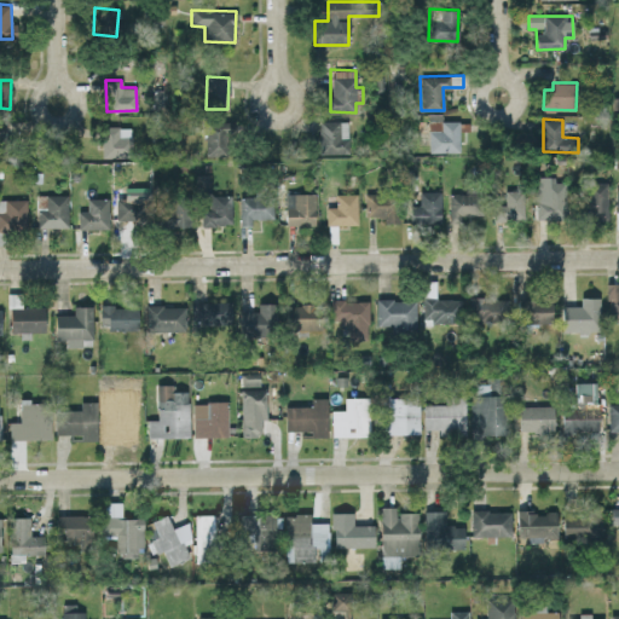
[(347,154),(348,121),(319,120),(318,152),(347,154)]
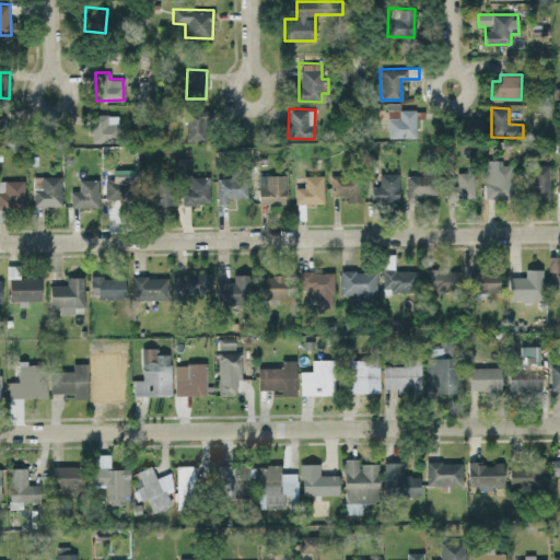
[(387,137),(415,138),(416,109),(387,109),(387,137)]
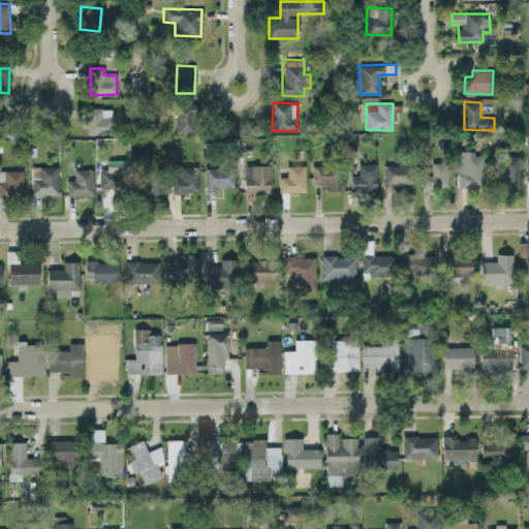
[(196,129),(195,104),(175,104),(176,129),(196,129)]
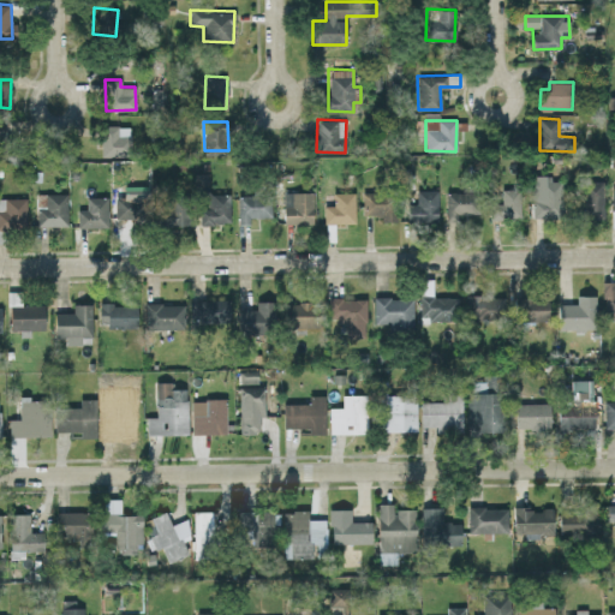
[(131,126),(101,125),(101,156),(130,156),(131,126)]
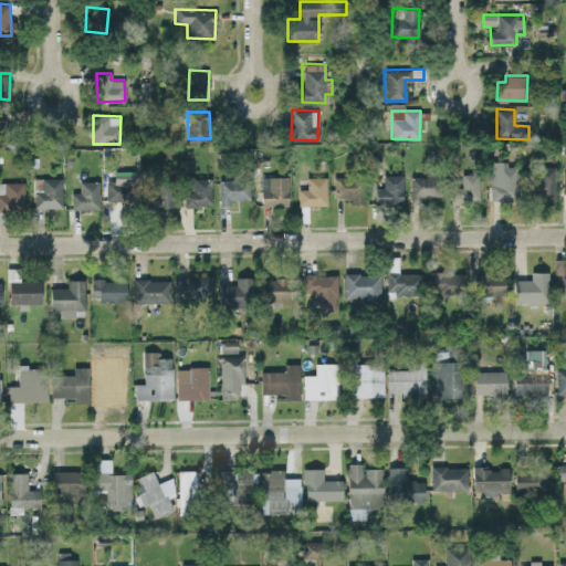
[(536,200),(556,199),(555,166),(536,167),(536,200)]
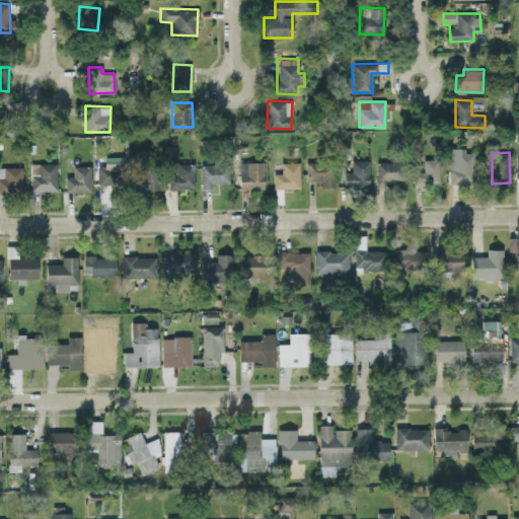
[(449,154),(449,184),(474,183),(473,153),(449,154)]
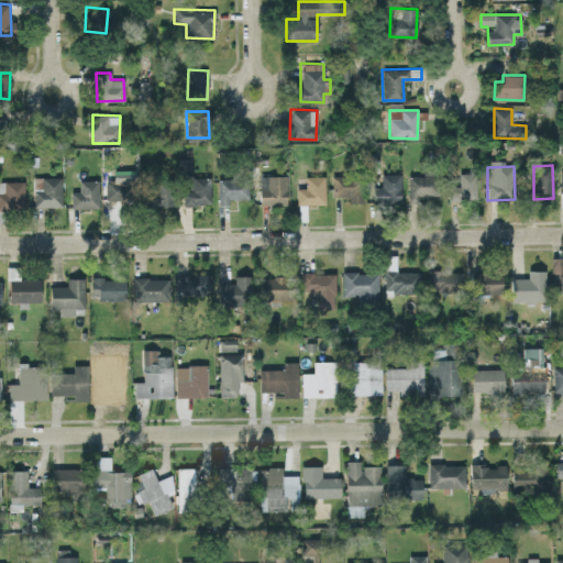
[(400,174),(381,174),(381,186),(373,187),(373,202),(400,202),(400,174)]
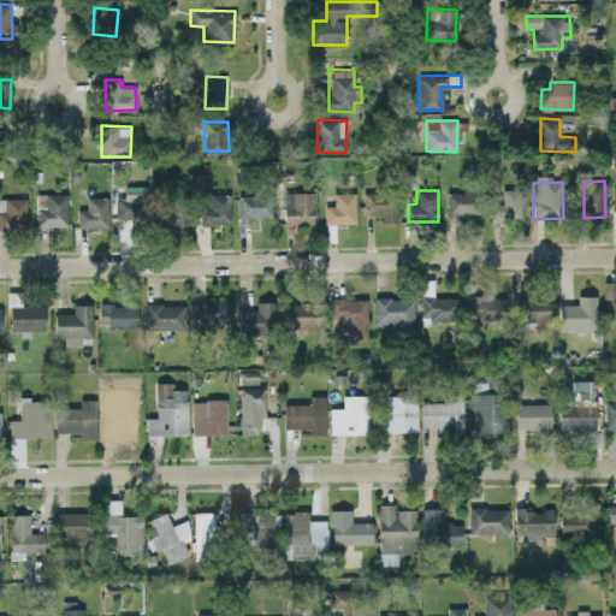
[(491,219),(521,218),(521,190),(503,190),(503,203),(490,203),(491,219)]
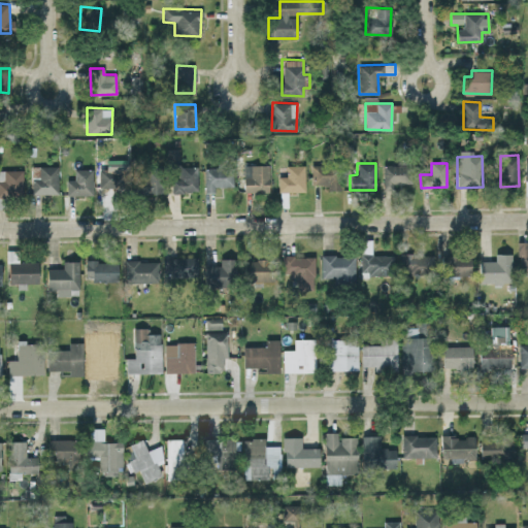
[(311,164),(311,184),(327,185),(327,190),(339,190),(340,164),(311,164)]
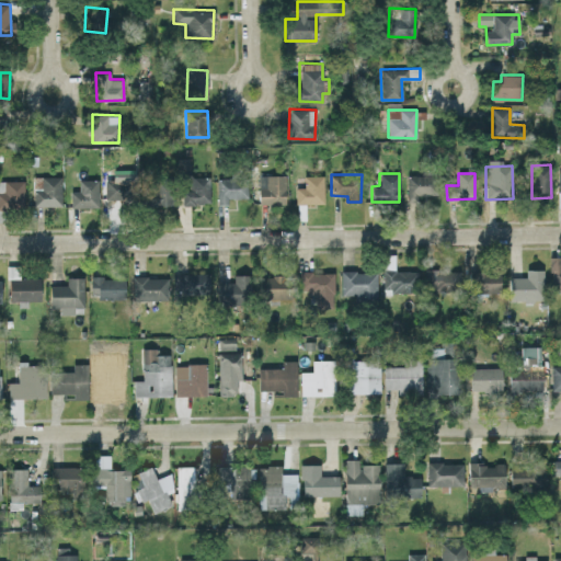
[(407,176),(407,202),(418,201),(416,195),(436,194),(436,174),(407,176)]
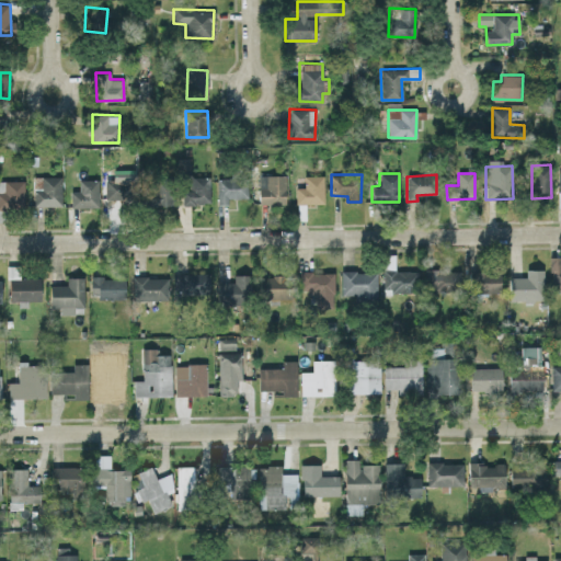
[(285,204),(285,175),(259,175),(259,205),(285,204)]
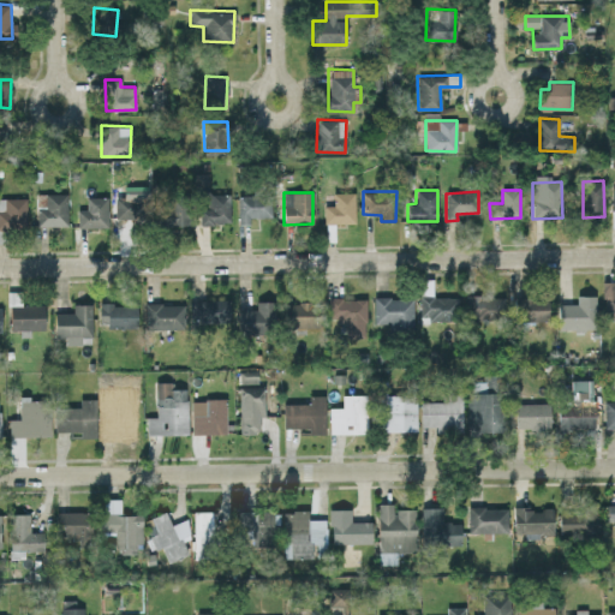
[(354,192),(333,192),(334,204),(323,206),(324,224),(354,222),(354,192)]
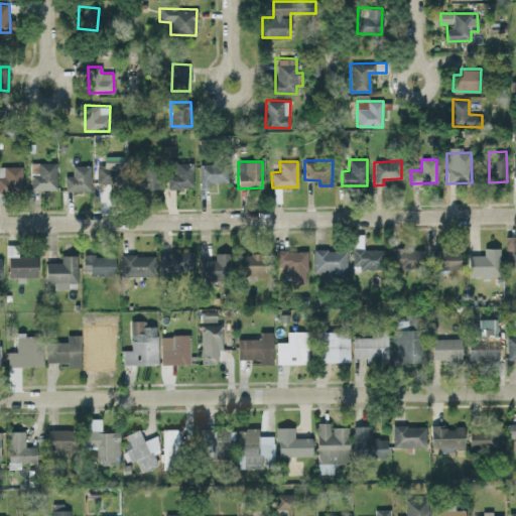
[(55,162),(38,162),(38,174),(31,174),(31,189),(56,188),(55,162)]
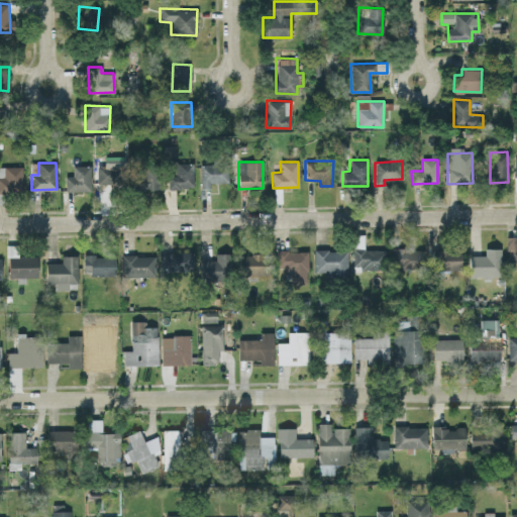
[(169,175),(168,188),(193,188),(193,163),(175,163),(175,175),(169,175)]
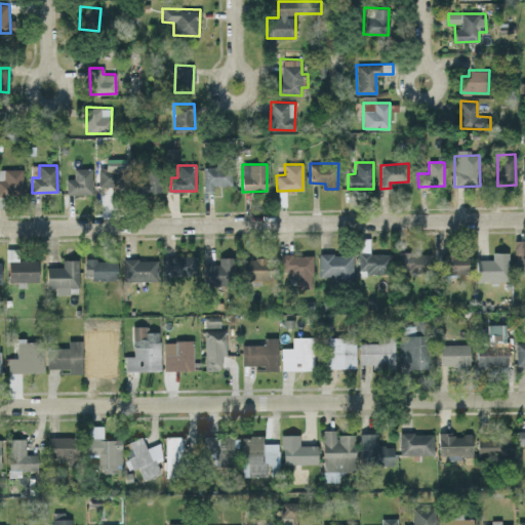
[(232,166),(202,167),(203,192),(213,191),(212,186),(232,185),(232,166)]
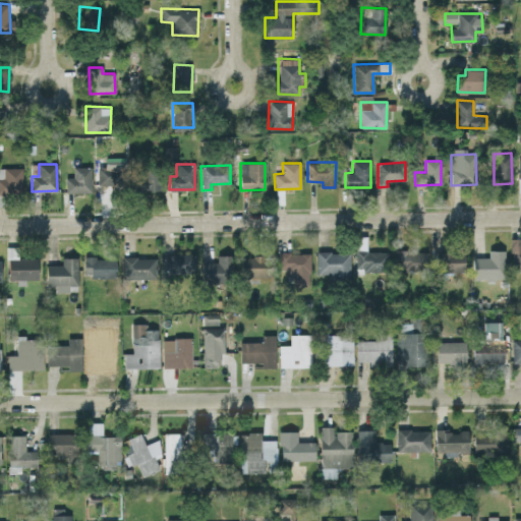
[(92,192),(91,166),(73,167),(73,177),(65,177),(66,193),(92,192)]
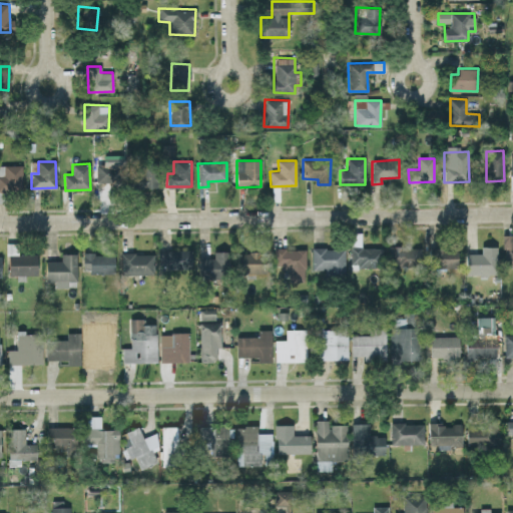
[(95,182),(118,183),(119,163),(96,163),(95,182)]
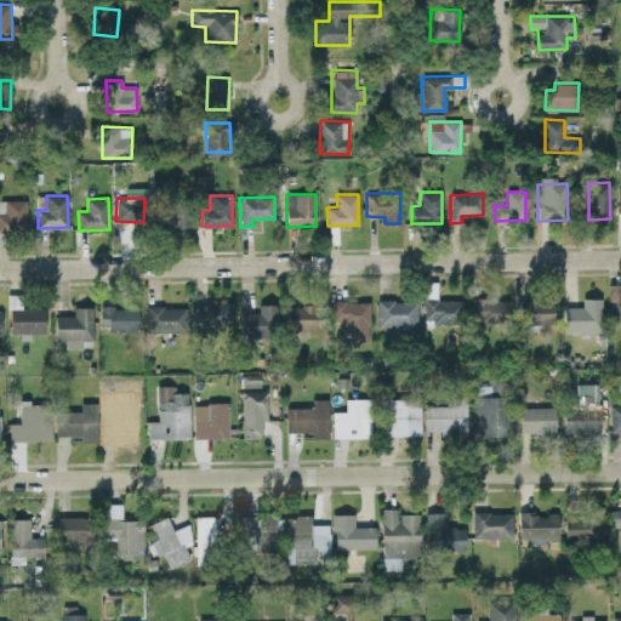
[(27,199),(0,199),(0,229),(27,229),(27,199)]
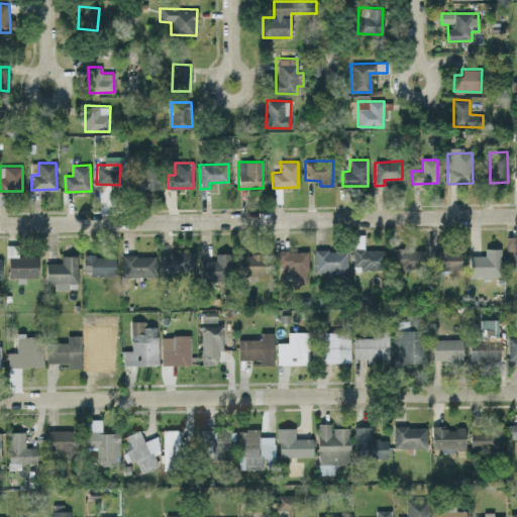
[(159,189),(159,169),(135,169),(136,190),(159,189)]
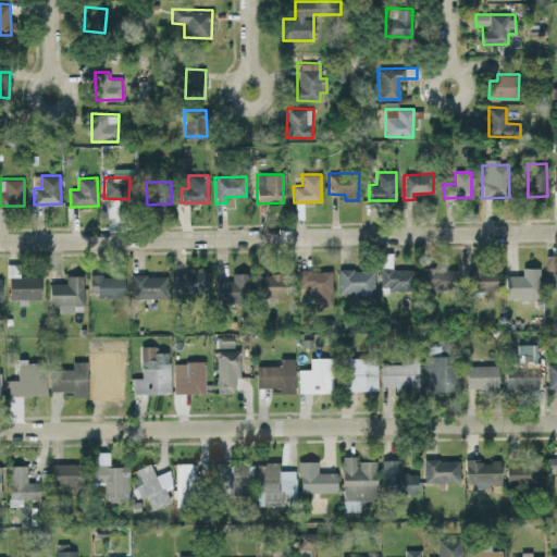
[(556,255),(546,256),(546,288),(556,288),(556,255)]
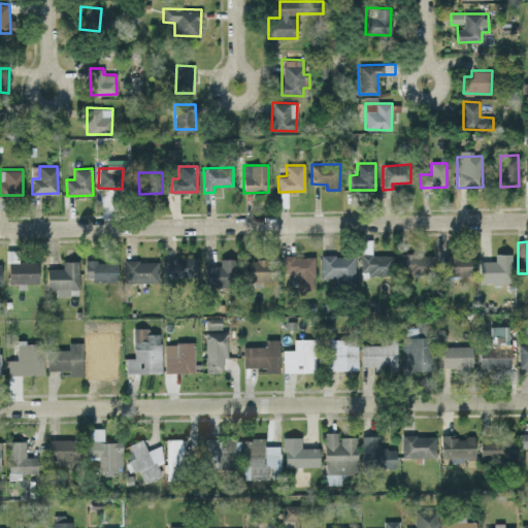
[(360,255),(361,274),(393,274),(392,254),(360,255)]
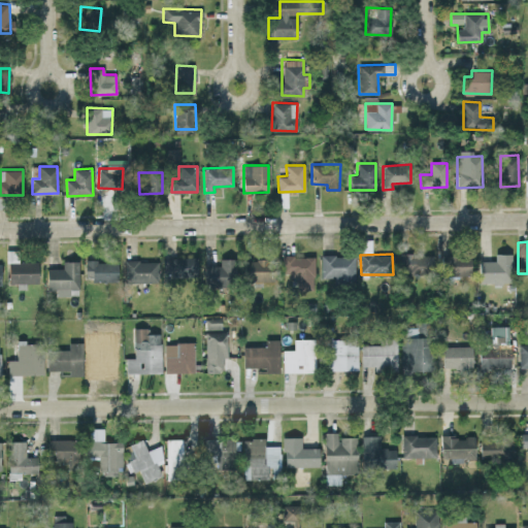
[(400,273),(432,274),(432,254),(400,254),(400,273)]
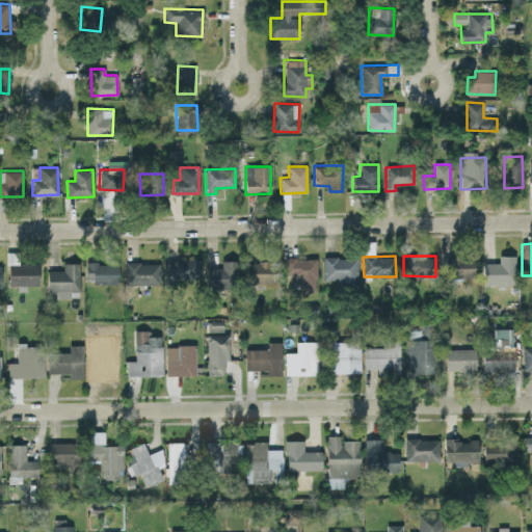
[(446,277),(474,277),(474,256),(446,256),(446,277)]
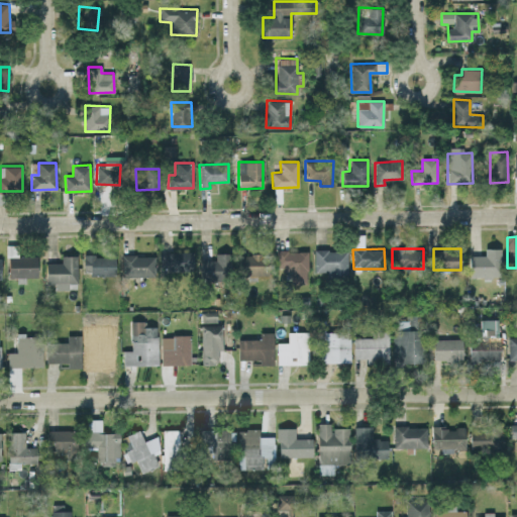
[(470,255),(470,277),(500,277),(501,248),(485,248),(485,255),(470,255)]
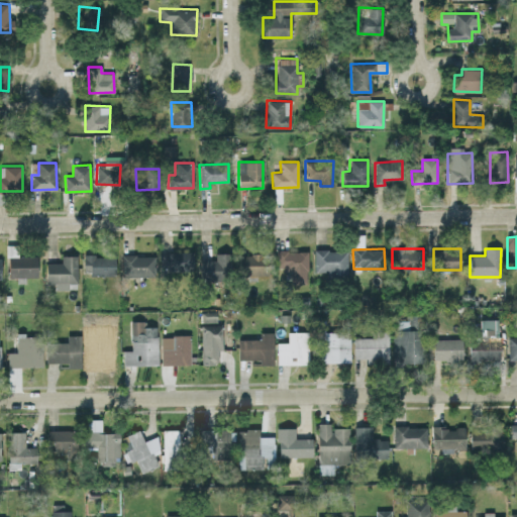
[(347,249),(313,250),(314,272),(328,272),(328,277),(347,276),(347,249)]
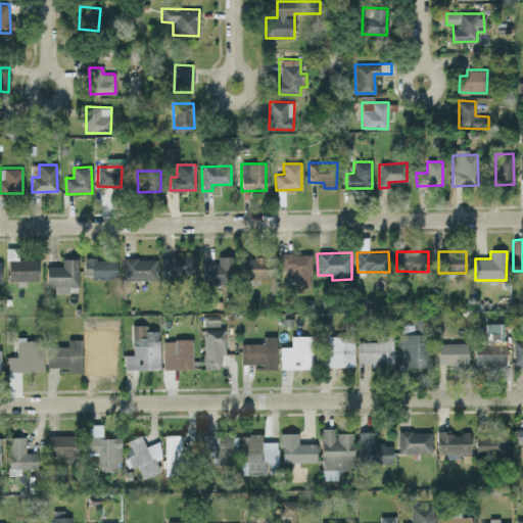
[(194,253),(160,255),(161,275),(195,273),(194,253)]
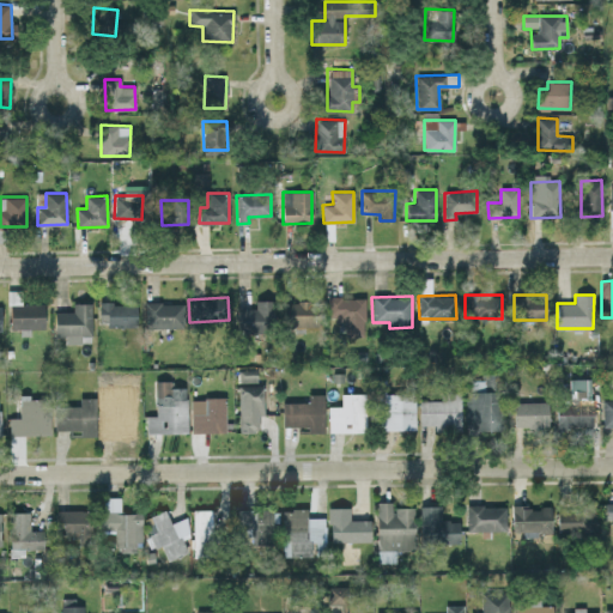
[(364,297),(327,297),(327,320),(344,320),(345,337),(364,337),(364,297)]
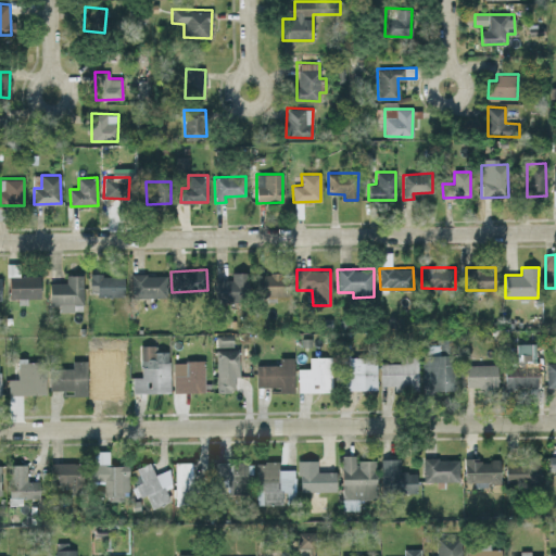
[(231,279),(215,279),(215,302),(248,302),(249,273),(231,273),(231,279)]
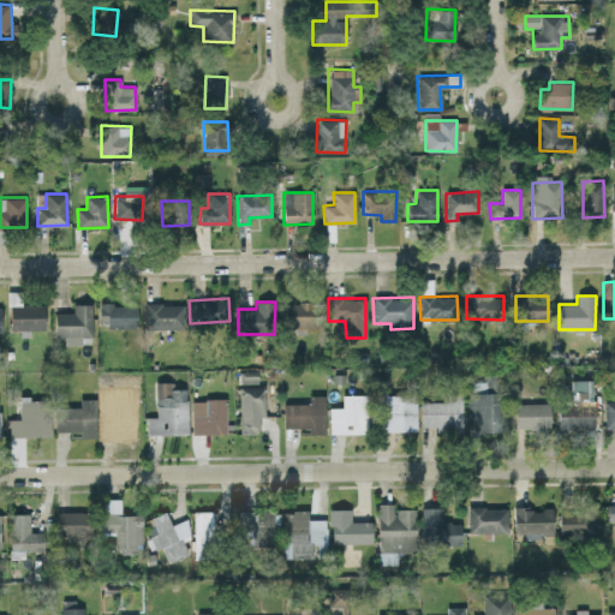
[(323,327),(322,302),(287,303),(287,327),(323,327)]
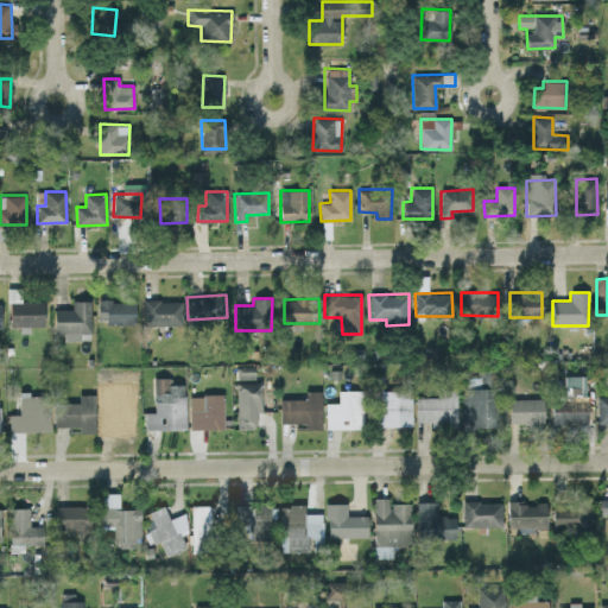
[(143,299),(143,324),(181,325),(181,301),(143,299)]
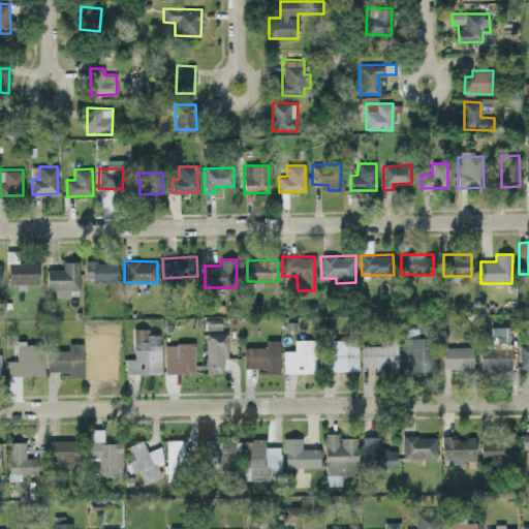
[(79,288),(79,261),(63,261),(63,269),(47,269),(47,289),(57,289),(57,297),(69,297),(69,288),(79,288)]
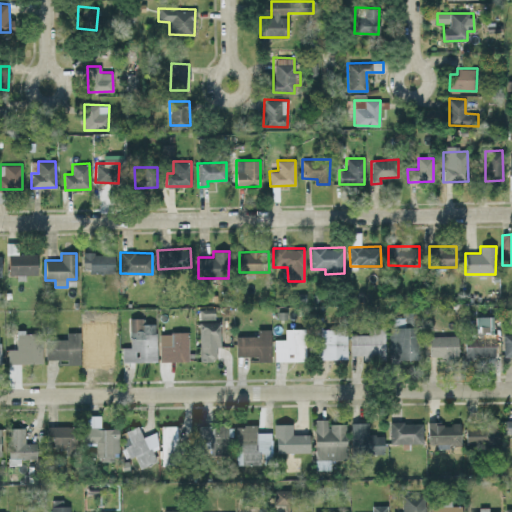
[(82,271),(113,272),(114,253),(82,253),(82,271)]
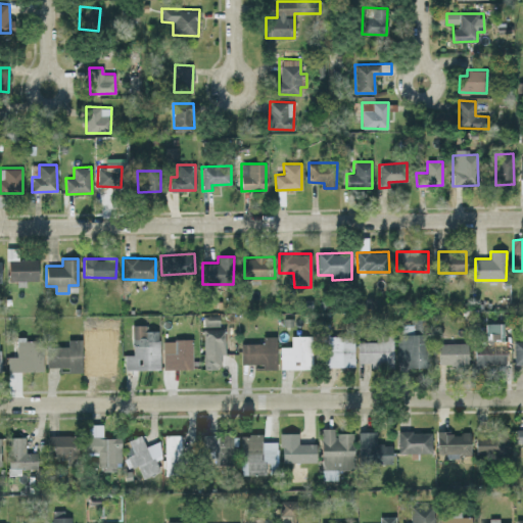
[(218,325),(218,316),(203,317),(203,326),(218,325)]
